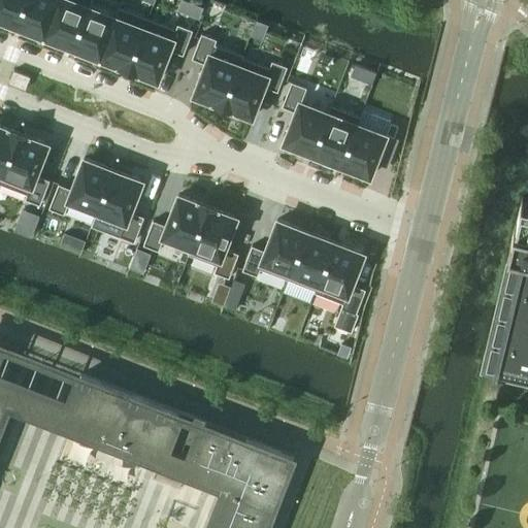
[(0,0),(0,20),(1,21),(2,20),(15,25),(25,0),(0,0)]
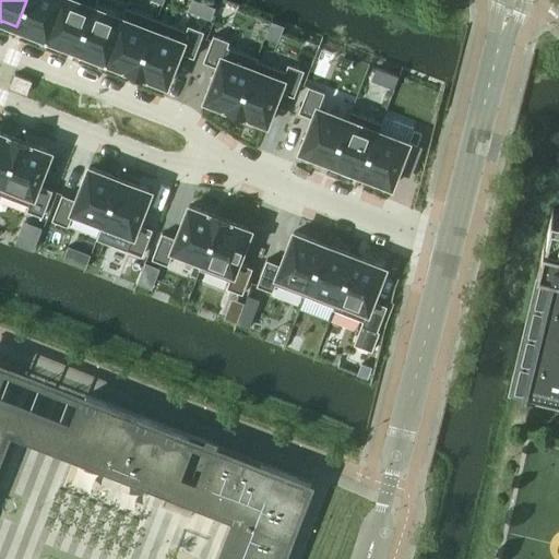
[(26,0),(16,26),(32,33),(35,35),(36,34),(45,37),(45,39),(46,40),(60,0),(26,0)]
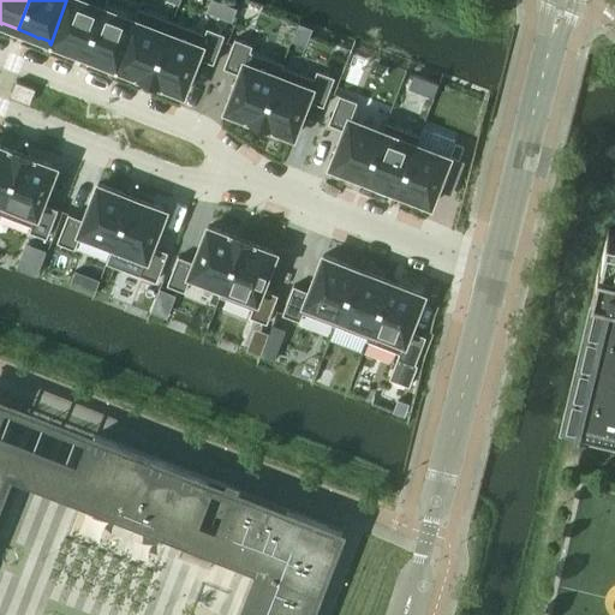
[(66,0),(51,45),(52,45),(53,42),(63,47),(63,48),(67,49),(67,48),(84,54),(105,0),(66,0)]
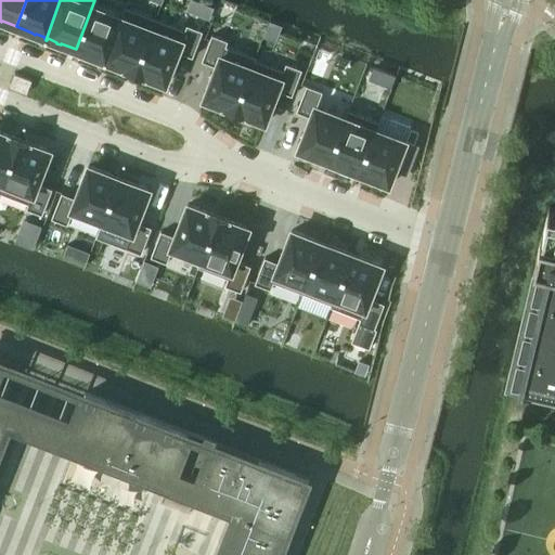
[(94,0),(76,49),(90,55),(94,57),(94,56),(104,60),(103,63),(104,63),(126,8),(125,7),(120,16),(93,7),(95,0),(94,0)]
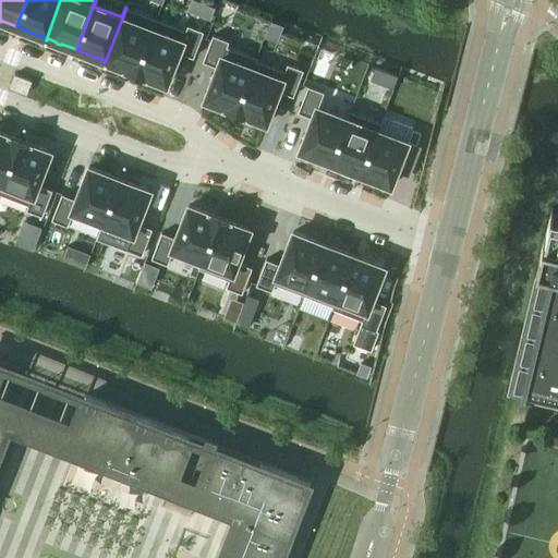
[(126,8),(105,63),(106,63),(107,61),(124,69),(128,71),(128,70),(135,73),(156,19),(126,8)]
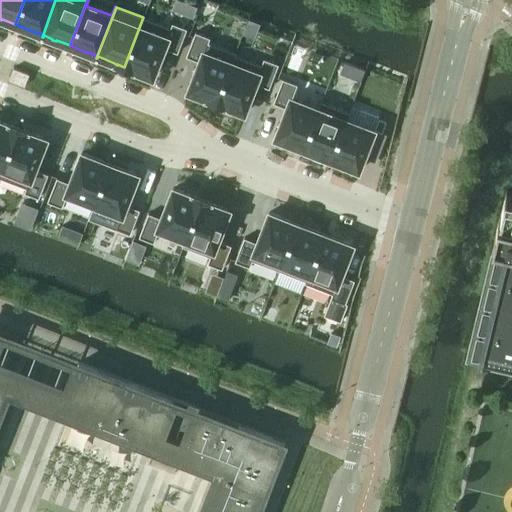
[(143,17),(124,67),(131,69),(131,70),(134,71),(134,70),(152,77),(164,47),(177,53),(186,29),(172,23),(170,28),(143,17)]
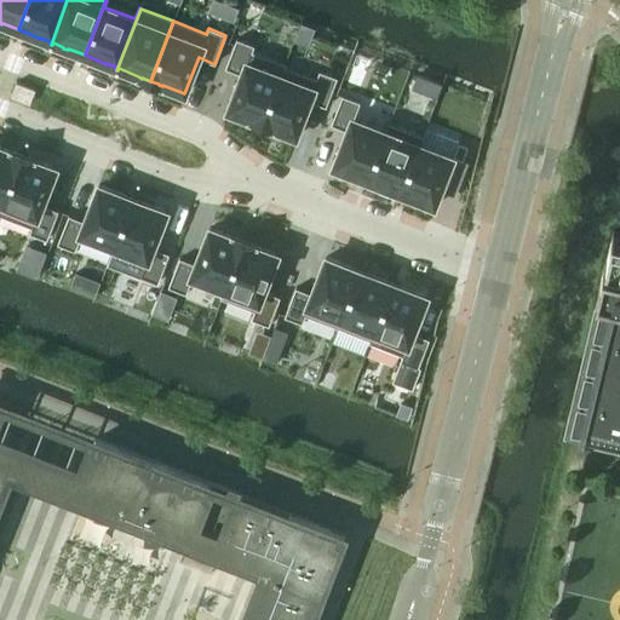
[(236,39),(225,68),(241,74),(228,110),(250,119),(250,120),(253,121),(262,124),(285,64),(252,51),(254,46),(236,39)]
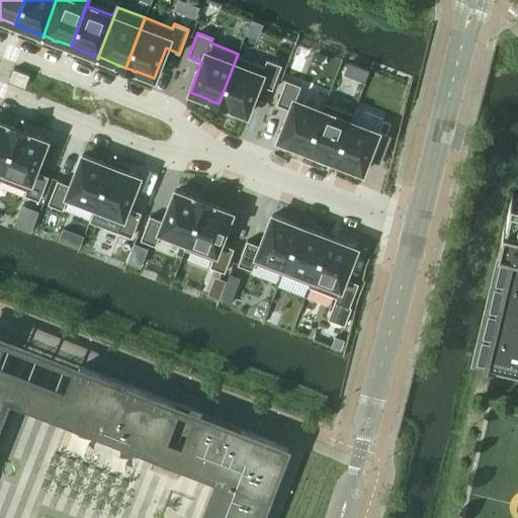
[(238,54),(219,103),(225,106),(228,108),(229,107),(247,114),(259,84),(272,89),(281,65),(267,60),(264,66),(238,56),(239,54),(238,54)]
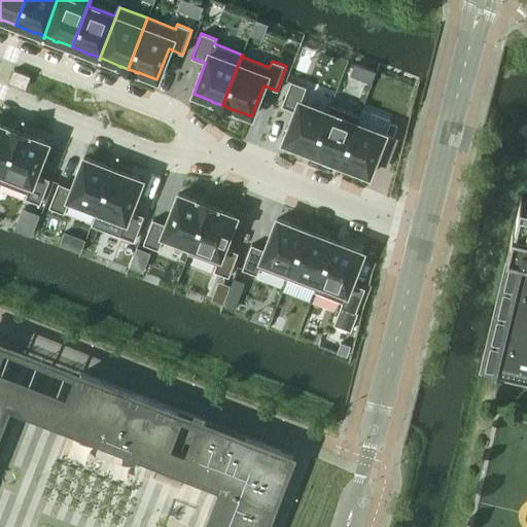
[(13,70),(8,82),(25,89),(30,76),(13,70)]
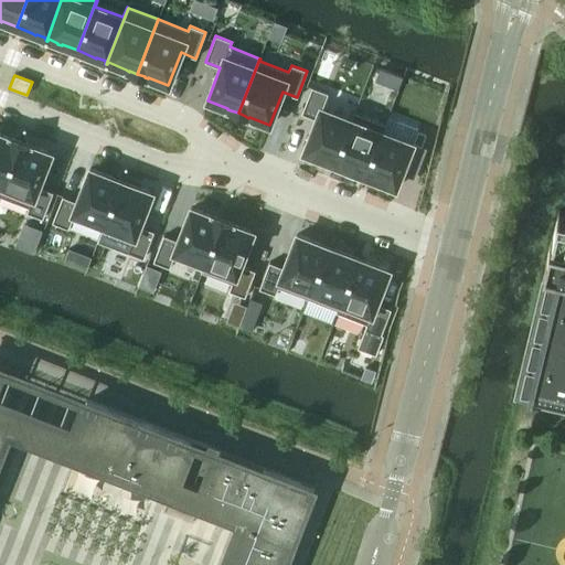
[(312,87),(301,114),(316,119),(304,152),(316,157),(315,158),(319,159),(319,158),(334,164),(354,113),(353,112),(351,119),(322,108),(328,93),(312,87)]
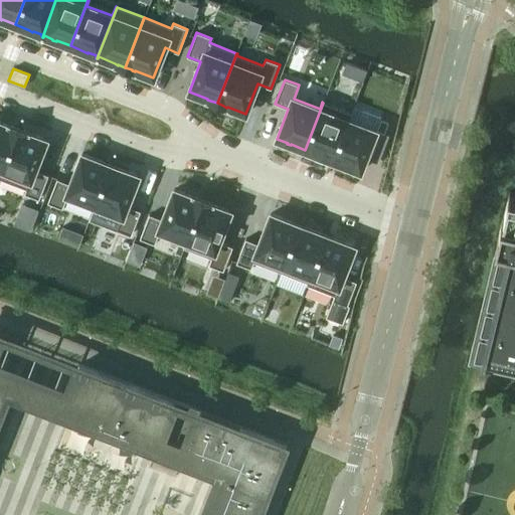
[(323,103),(305,150),(332,160),(350,113),(323,103)]
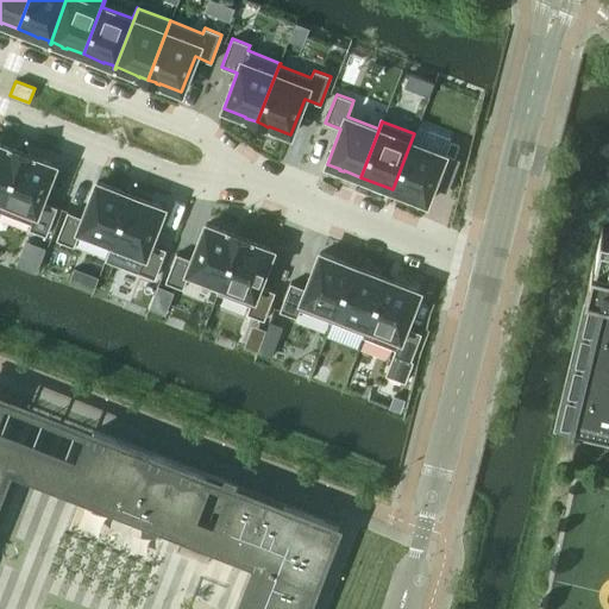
[(414,133),(393,189),(409,195),(409,196),(413,199),(414,198),(427,202),(440,167),(445,155),(444,154),(413,142),(415,135),(414,133)]
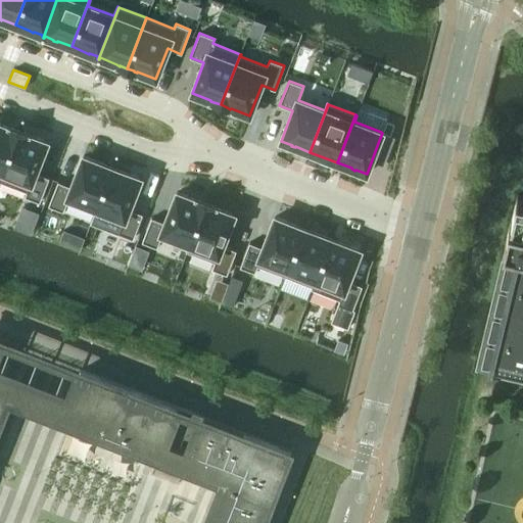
[(387,122),(382,133),(390,136),(394,125),(387,122)]
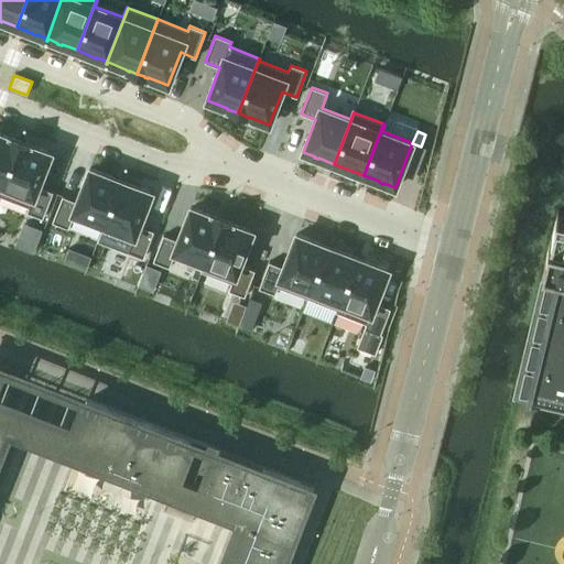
[(0,184),(1,185),(0,188),(0,192),(20,141),(12,138),(13,138),(9,136),(9,137),(0,133),(0,184)]
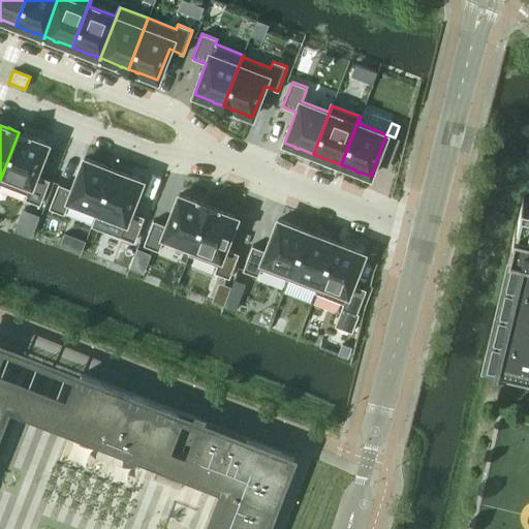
[(19,132),(0,180),(0,183),(27,194),(25,198),(39,205),(49,180),(35,175),(48,144),(29,136),(29,135),(26,134),(19,132)]
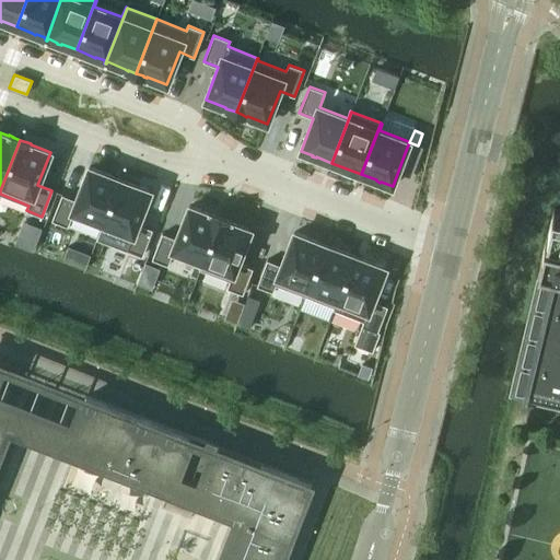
[(62,195),(51,220),(68,226),(71,217),(101,228),(119,179),(105,173),(105,172),(101,171),(101,172),(89,167),(77,200),(62,195)]
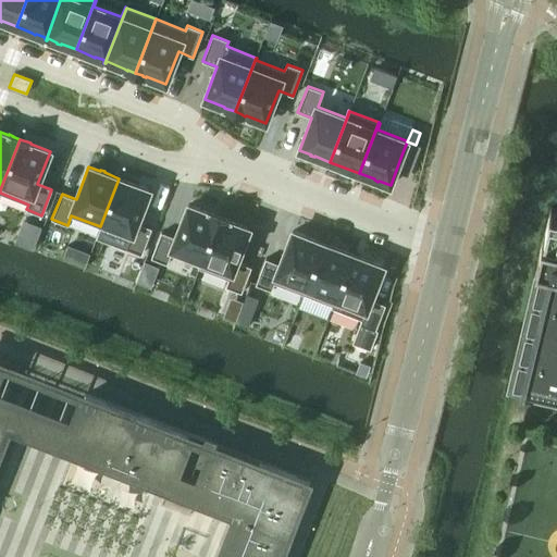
[(119,178),(100,226),(101,227),(103,222),(132,233),(126,248),(141,254),(151,229),(137,222),(150,190),(138,185),(134,183),(134,184),(119,178)]
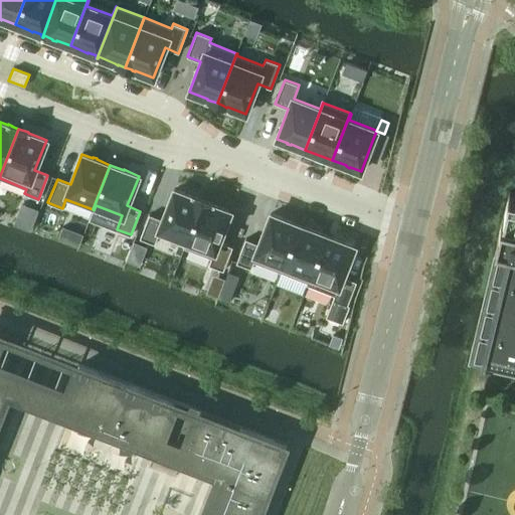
[(149,214),(140,238),(154,243),(159,230),(186,240),(183,247),(184,247),(202,200),(196,197),(193,195),(192,196),(174,189),(162,219),(149,214)]
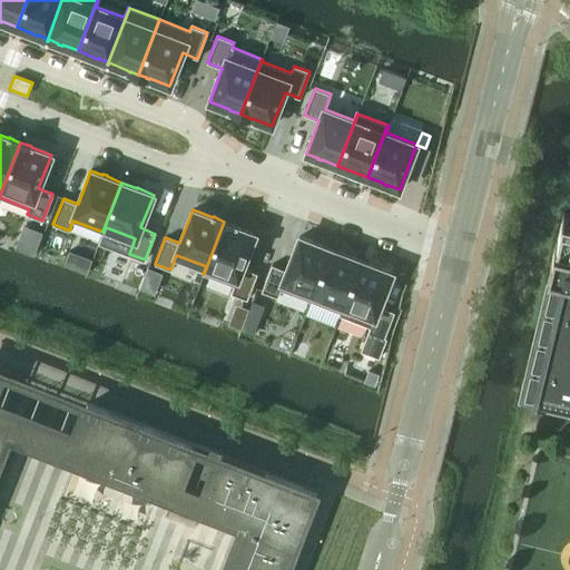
[(551,268),(523,383),(549,390),(549,391),(569,395),(569,215),(563,214),(557,243),(556,243),(550,267),(551,268)]
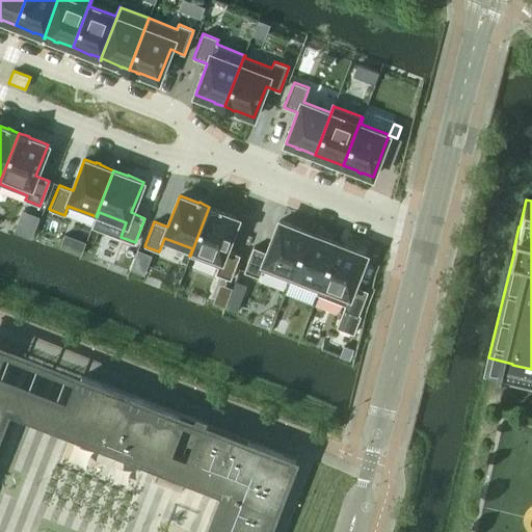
[(209,207),(190,256),(218,266),(215,273),(231,280),(240,255),(227,249),(238,218),(219,211),(219,210),(216,209),(209,207)]
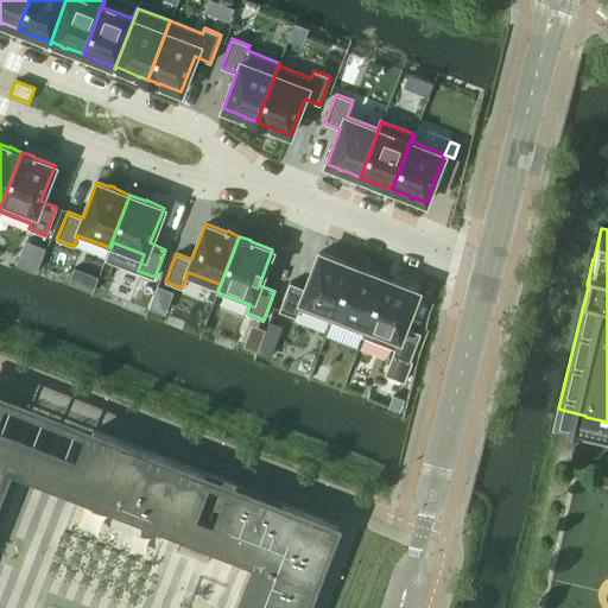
[(290,282),(279,310),(296,317),(299,309),(331,321),(353,265),(336,259),(337,258),(333,257),(333,258),(320,252),(305,287),(290,282)]
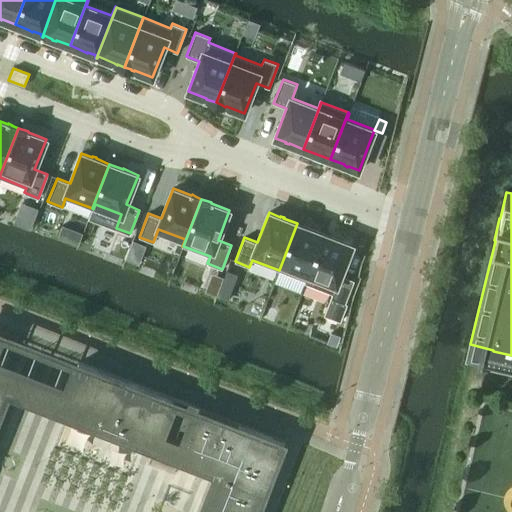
[(297,223),(279,270),(305,280),(304,283),(305,283),(324,234),(297,223)]
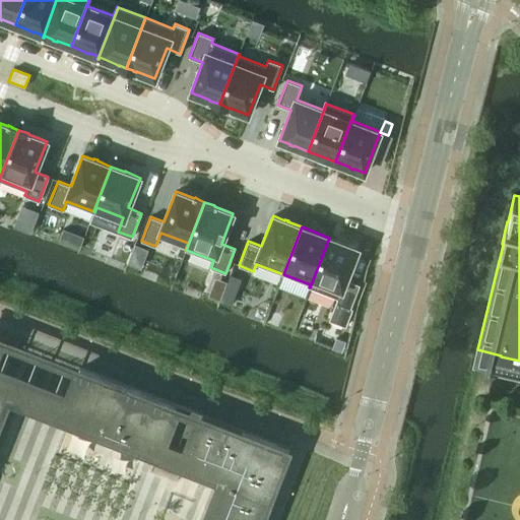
[(329,238),(310,287),(337,298),(329,320),(345,326),(352,308),(350,308),(360,284),(346,279),(359,249),(343,243),(343,242),(340,241),(339,242),(329,238)]
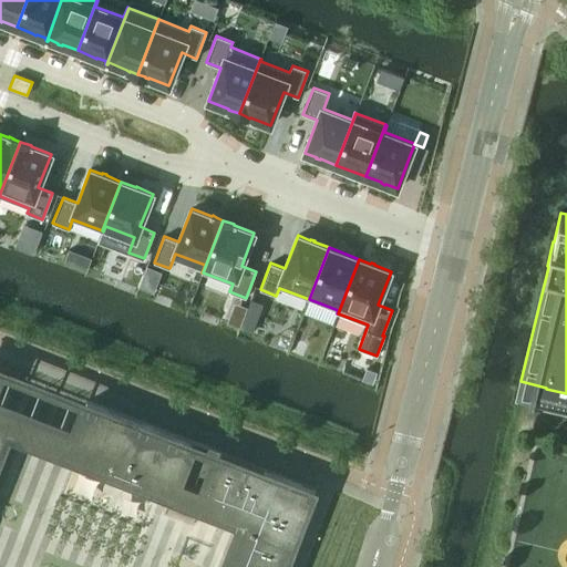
[(286,566),(316,491),(86,401),(66,454),(95,465),(93,470),(153,493),(155,488),(238,521),(244,522),(225,566),(286,566)]
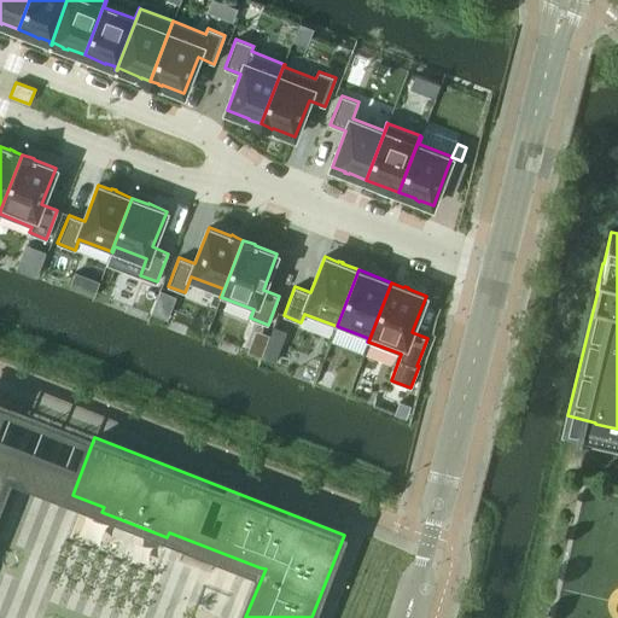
[(0,505),(15,470),(9,467),(15,452),(0,445),(0,505)]
